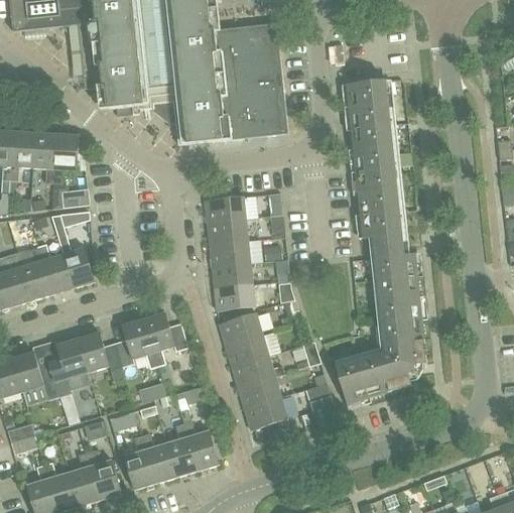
[(174,122),(177,144),(287,133),(283,92),(276,22),(211,29),(207,0),(8,0),(12,30),(77,24),(84,89),(105,87),(108,108),(117,107),(118,116),(137,114),(140,112),(141,109),(140,105),(149,104),(151,104),(152,110),(160,116),(168,123),(174,122)]
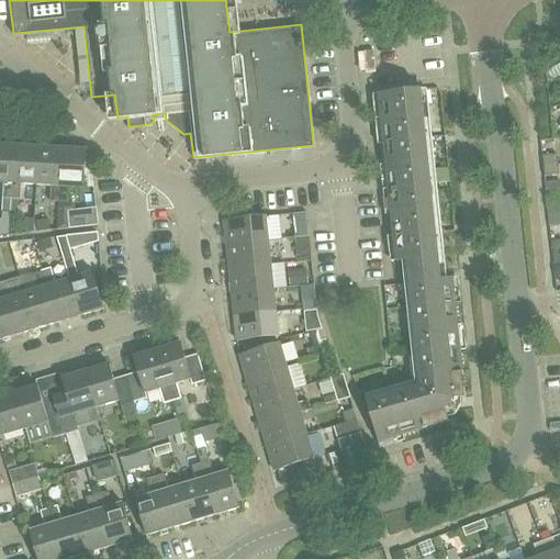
[(377,91),(395,258),(406,257),(421,383),(366,399),(377,439),(423,426),(466,414),(461,369),(451,275),(439,277),(420,87),(377,91)]
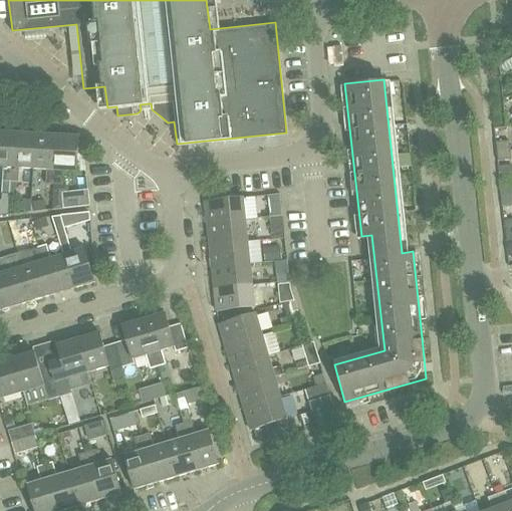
[(12,130),(0,129),(0,165),(2,165),(0,191),(8,192),(8,190),(12,130)]
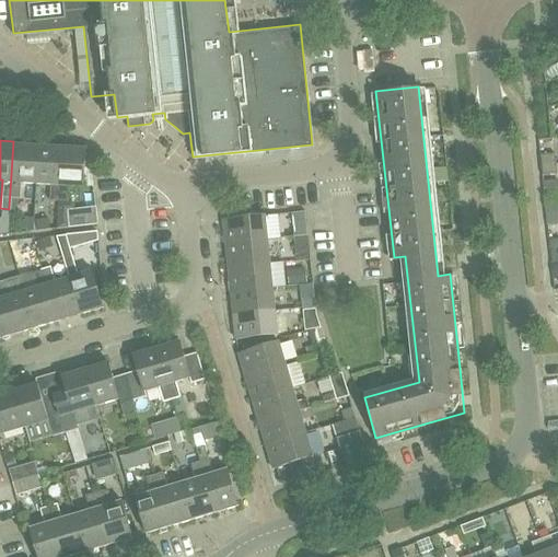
[(20,181),(34,182),(37,143),(13,141),(9,207),(13,207),(19,196),(20,181)]
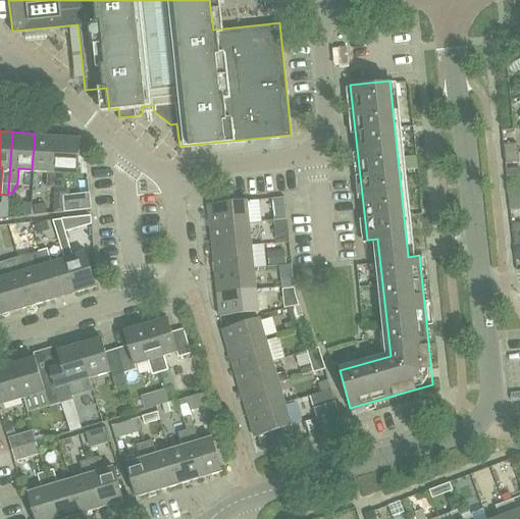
[(56,135),(35,134),(32,169),(46,169),(45,185),(53,185),(56,135)]
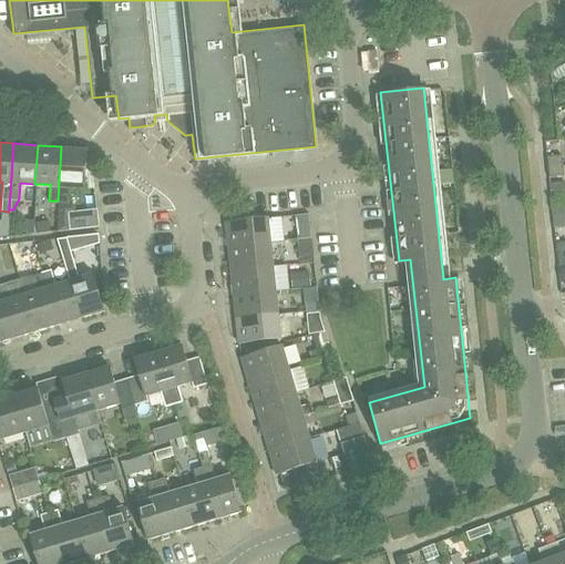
[(85,147),(61,146),(58,201),(67,202),(68,185),(83,186),(85,147)]
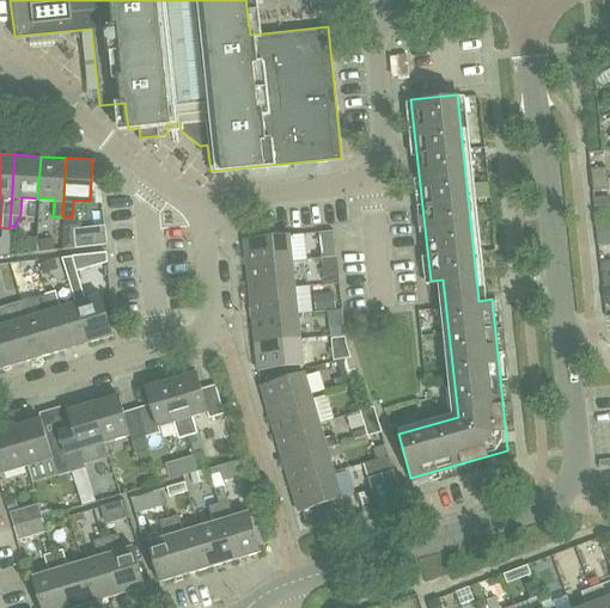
[(590,167),(591,179),(607,177),(605,166),(590,167)]
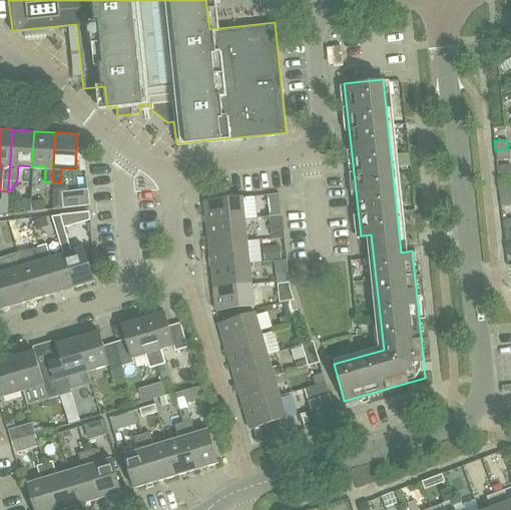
[(495,150),(496,159),(509,158),(508,148),(495,150)]
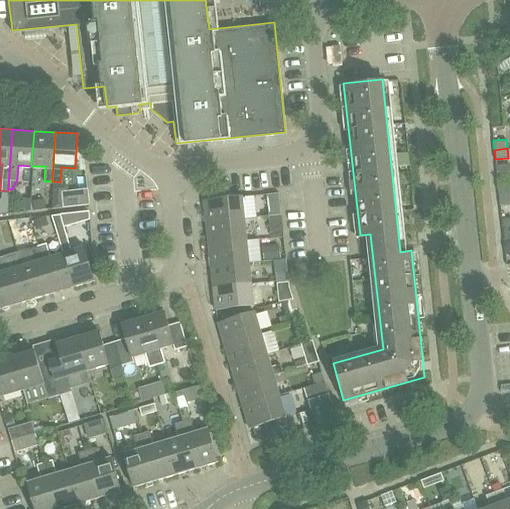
[(509,164),(509,161),(495,163),(496,171),(509,169),(509,164)]
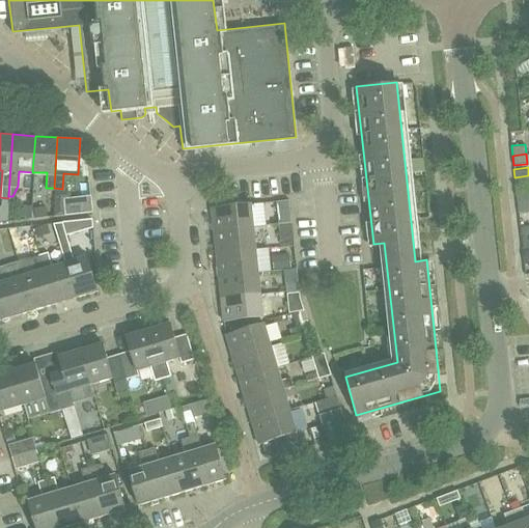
[(528,188),(516,190),(518,203),(528,201),(528,188)]
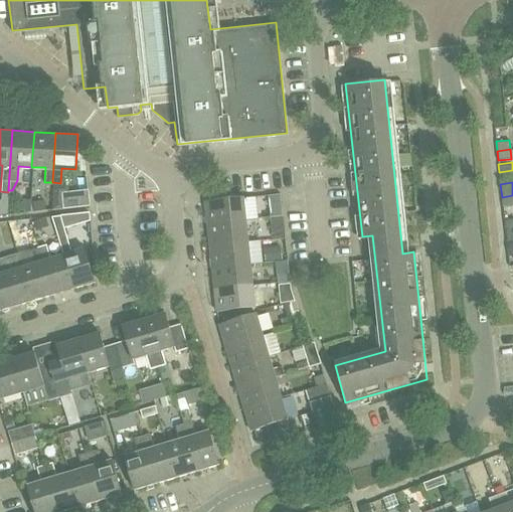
[(88,204),(86,189),(62,192),(63,206),(88,204)]
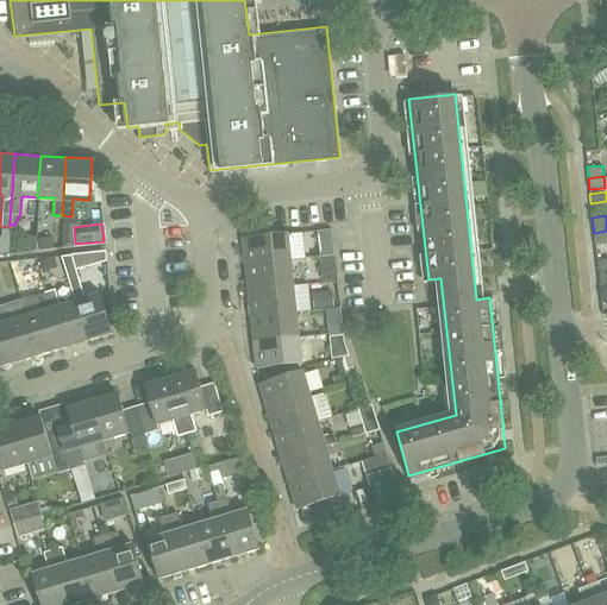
[(242,235),(244,263),(289,258),(287,231),(242,235)]
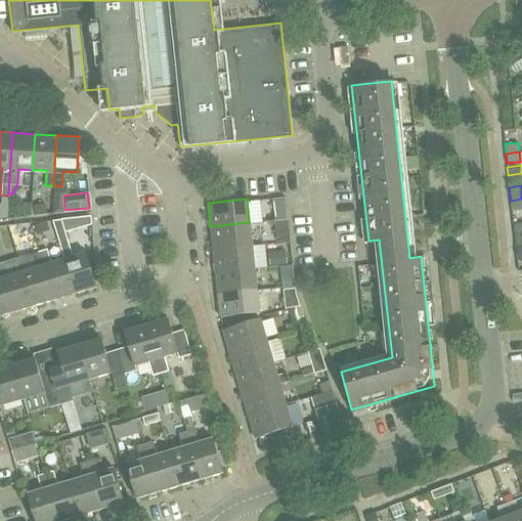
[(521,199),(511,201),(512,210),(521,208),(521,199)]
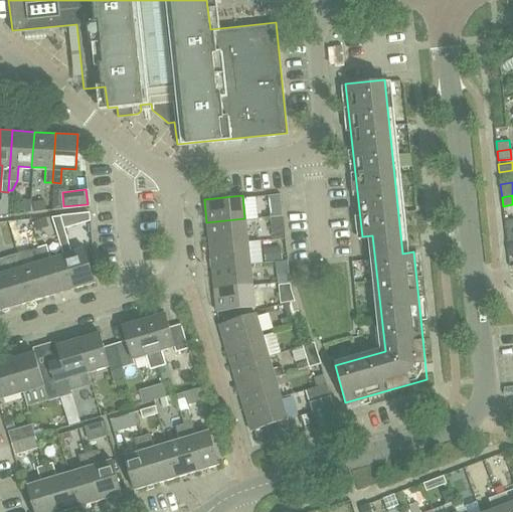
[(30,197),(16,197),(15,208),(29,209),(30,197)]
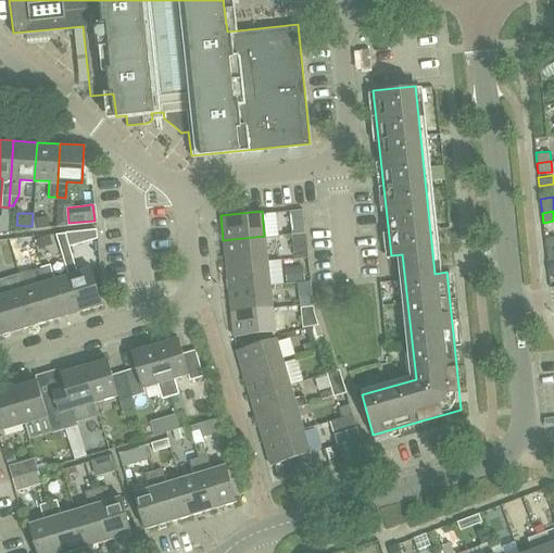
[(48,214),(34,215),(35,226),(49,225),(48,214)]
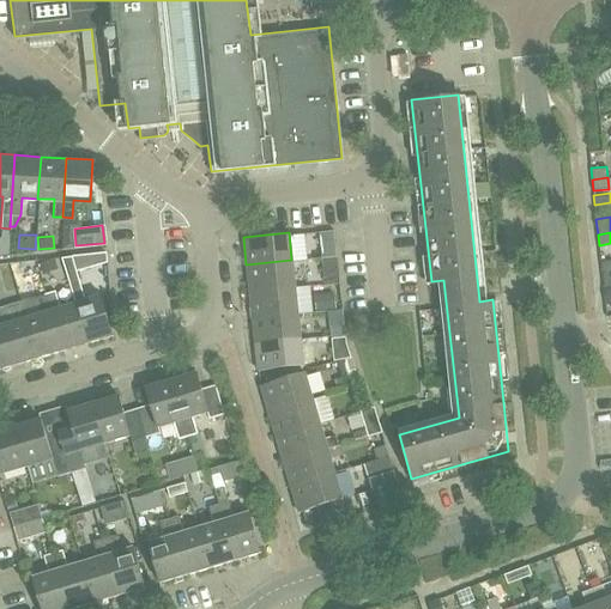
[(322,242),(325,255),(334,254),(333,241),(322,242)]
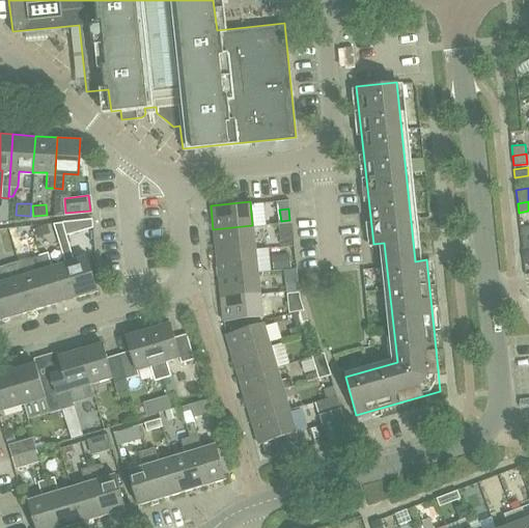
[(80,218),(83,228),(91,226),(91,217),(80,218)]
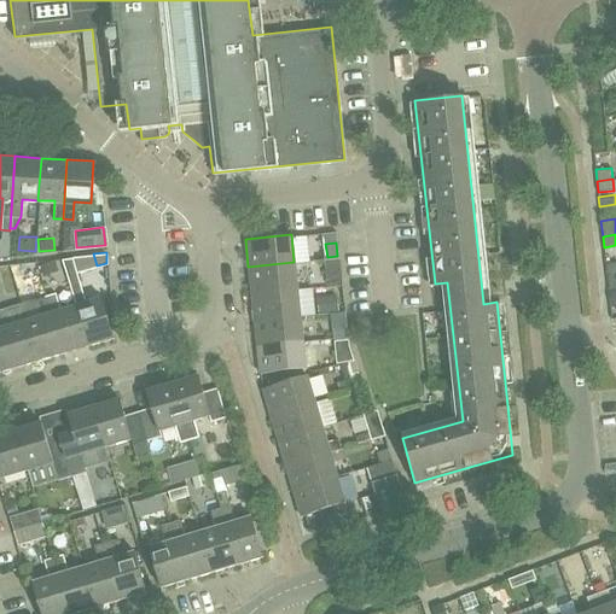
[(85,300),(80,284),(71,257),(60,258),(70,287),(87,344),(112,337),(100,296),(85,300)]
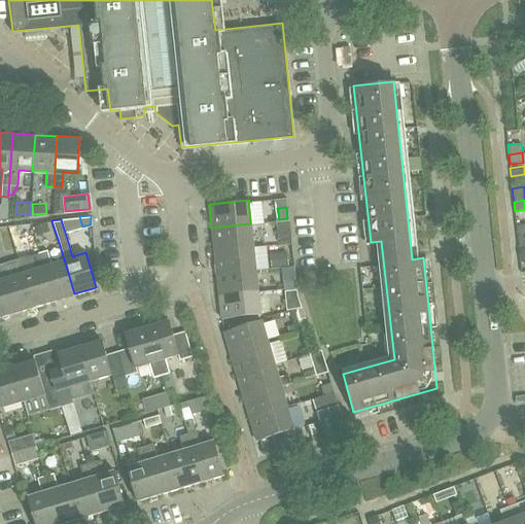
[(46,220),(33,224),(36,234),(49,230),(46,220)]
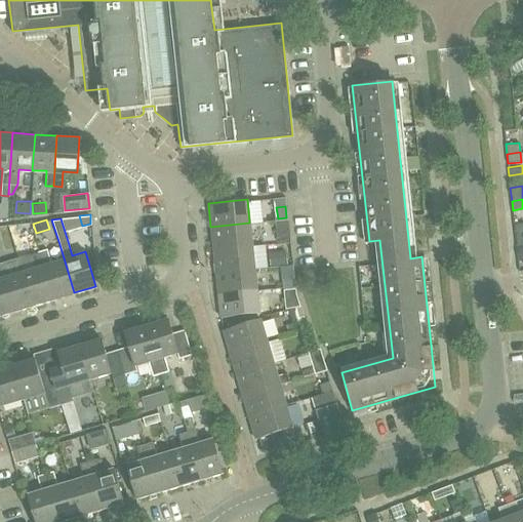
[(275,231),(288,230),(287,219),(274,221),(275,231)]
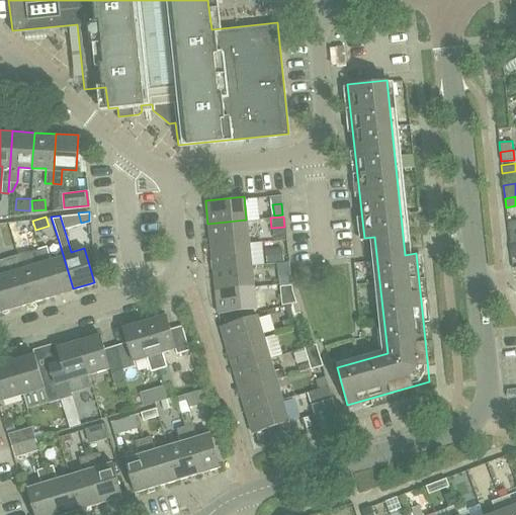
[(246,220),(207,224),(209,245),(248,241),(246,220)]
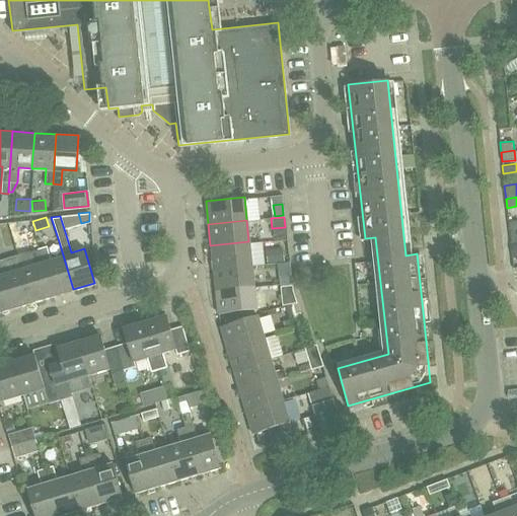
[(73,289),(59,241),(58,241),(63,255),(50,259),(46,244),(38,247),(52,295),(73,289)]
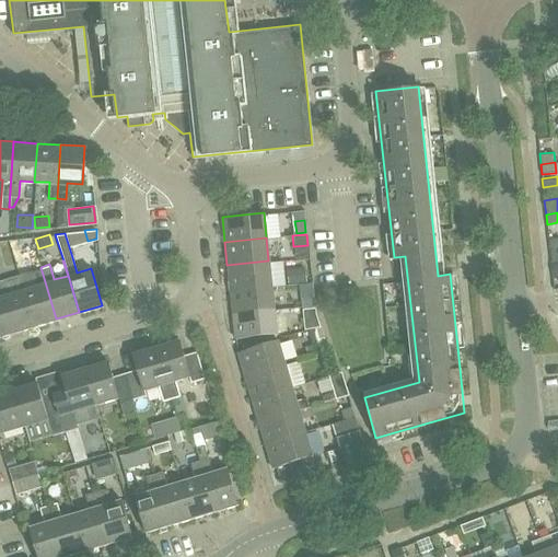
[(227,265),(230,289),(271,285),(268,260),(227,265)]
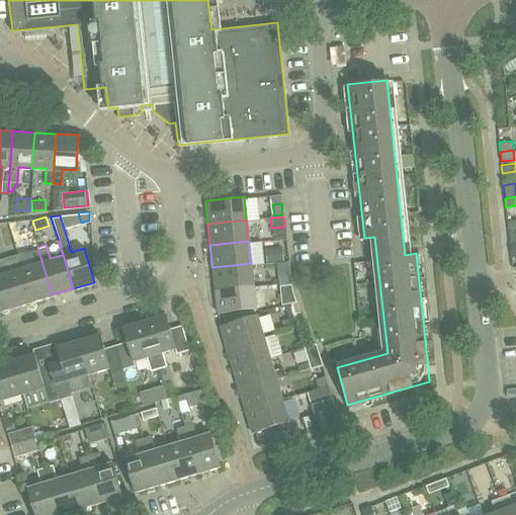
[(30,301),(52,294),(37,247),(29,249),(33,263),(20,267),(30,301)]
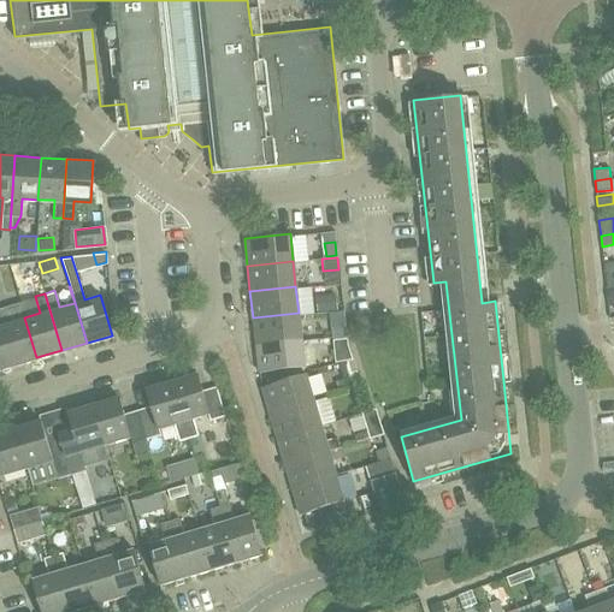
[(317,310),(336,309),(335,293),(314,296),(317,310)]
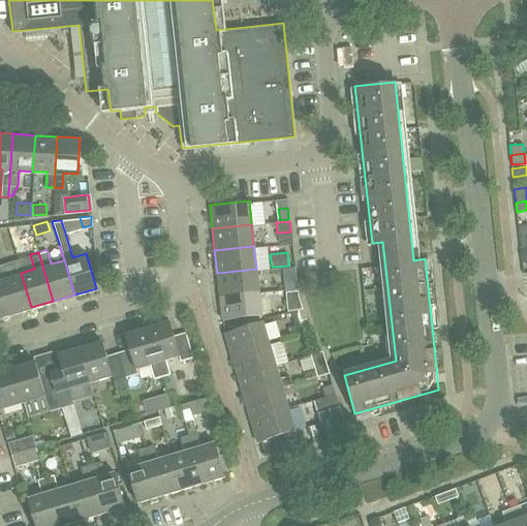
[(0,280),(10,314),(31,307),(21,273),(8,277),(4,263),(0,264),(0,280)]
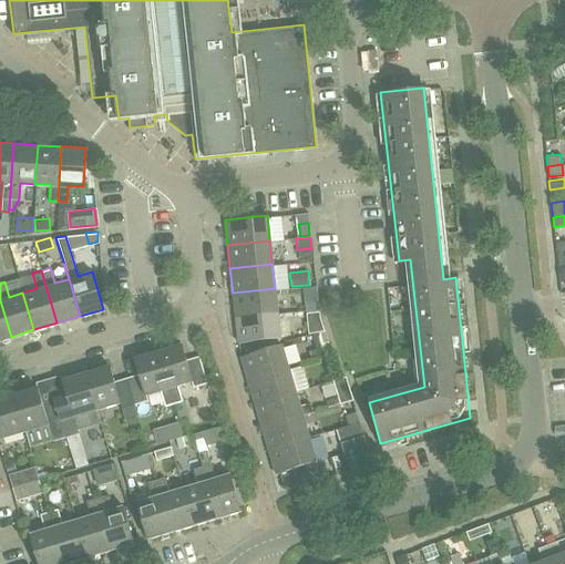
[(233,293),(235,316),(277,311),(275,288),(233,293)]
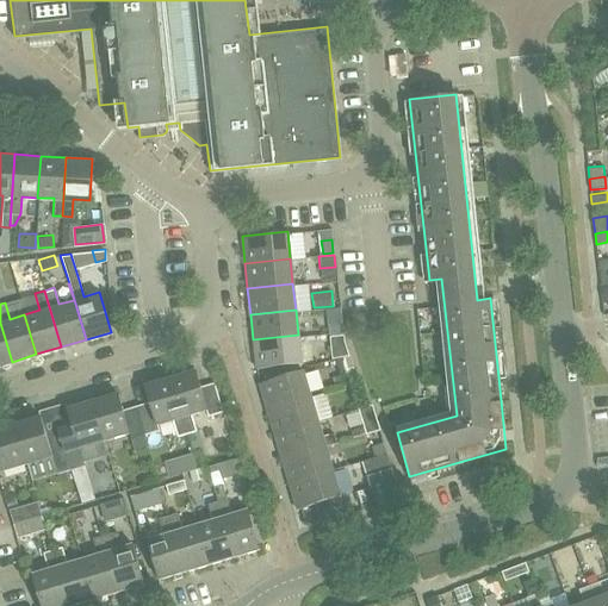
[(0,364),(12,362),(0,323),(0,364)]
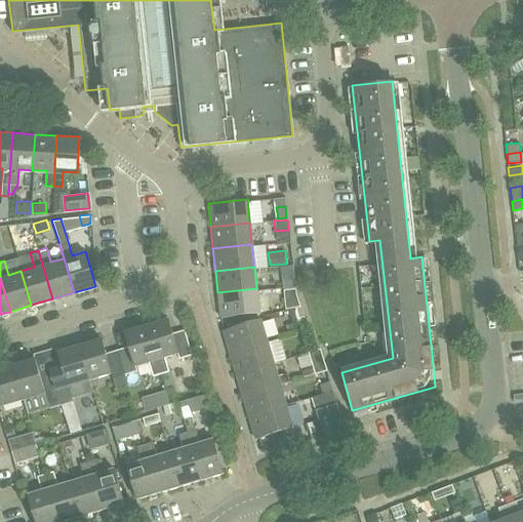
[(256,288),(217,292),(219,316),(258,312),(256,288)]
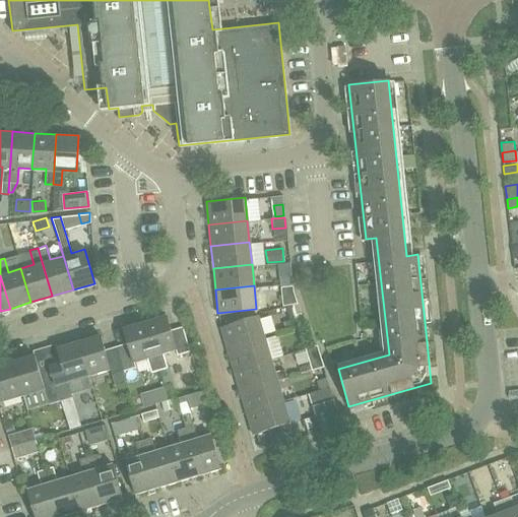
[(166,314),(144,321),(158,369),(159,368),(167,366),(163,352),(175,348),(177,353),(189,349),(182,325),(170,329),(166,314)]
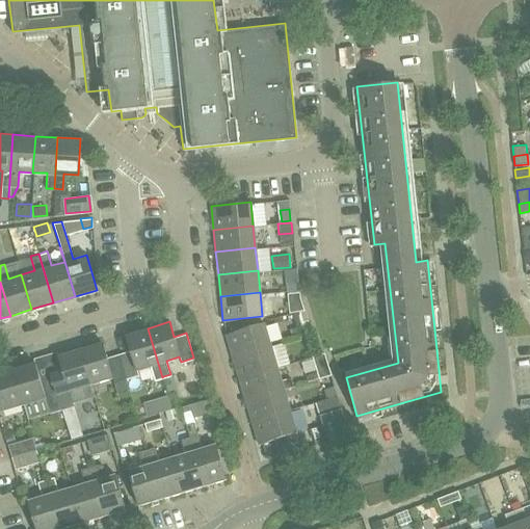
[(224,334),(232,355),(270,344),(263,322),(224,334)]
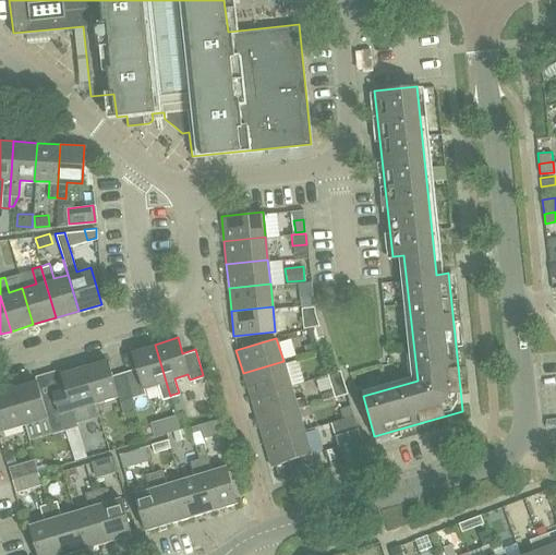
[(310,341),(313,352),(325,349),(322,338),(310,341)]
